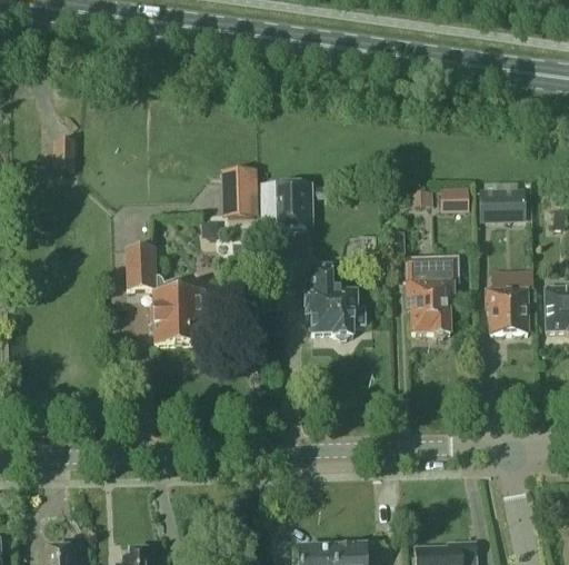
[(75,140),(52,140),(51,174),(73,175),(75,140)]
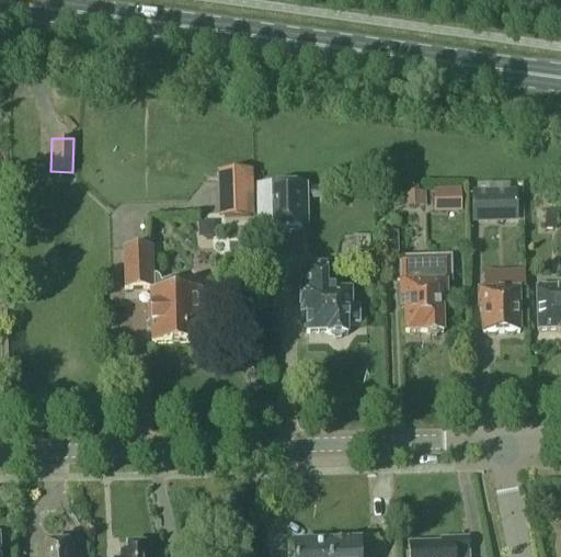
[(252,167),(217,169),(219,216),(254,215),(252,167)]
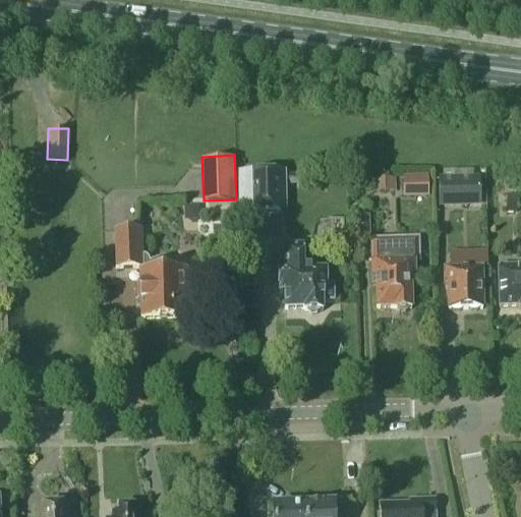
[(285,168),(251,169),(252,211),(287,210),(285,168)]
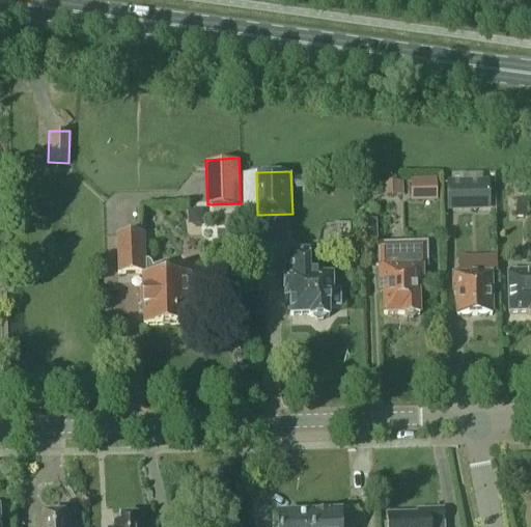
[(305,185),(304,173),(292,173),(292,186),(305,185)]
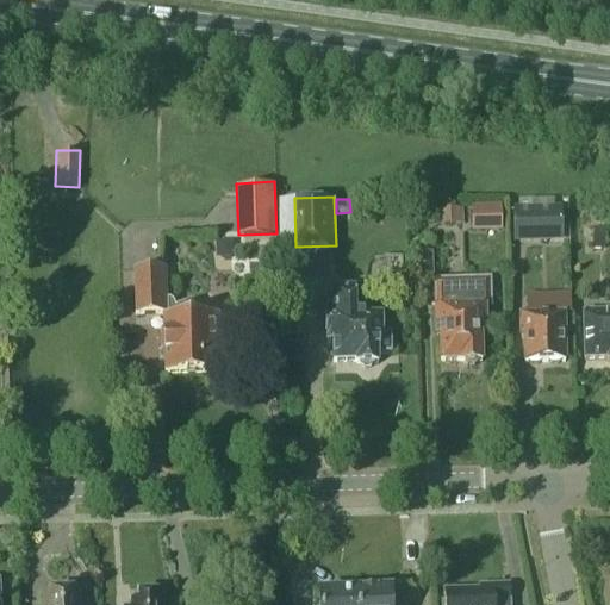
[(502,200),(471,200),(472,224),(502,223),(502,200)]
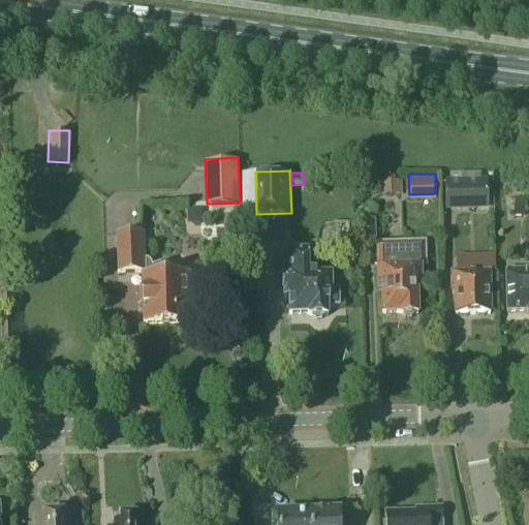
[(488,176),(444,177),(445,208),(488,207),(488,176)]
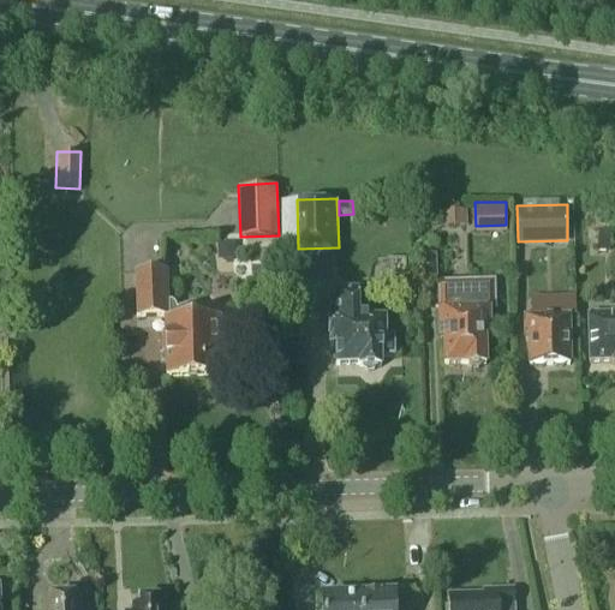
[(441,222),(461,222),(460,207),(441,208),(441,222)]
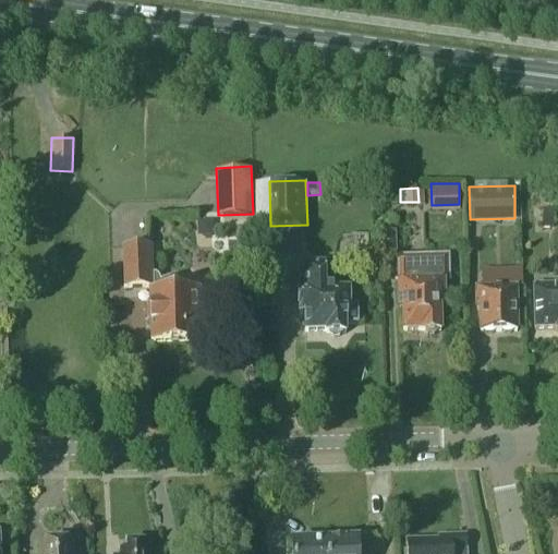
[(553,205),(542,205),(543,225),(553,225),(553,205)]
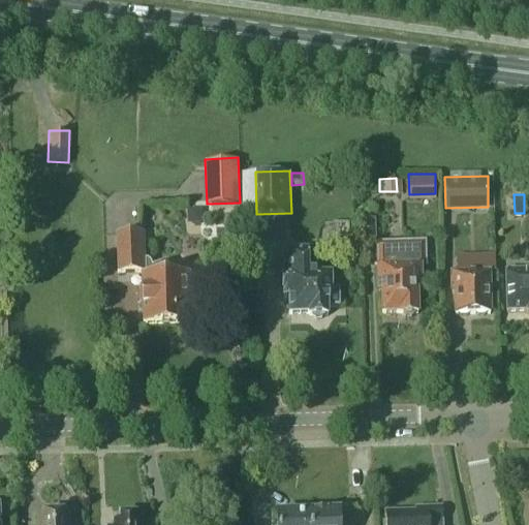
[(187,221),(201,221),(201,207),(187,207),(187,221)]
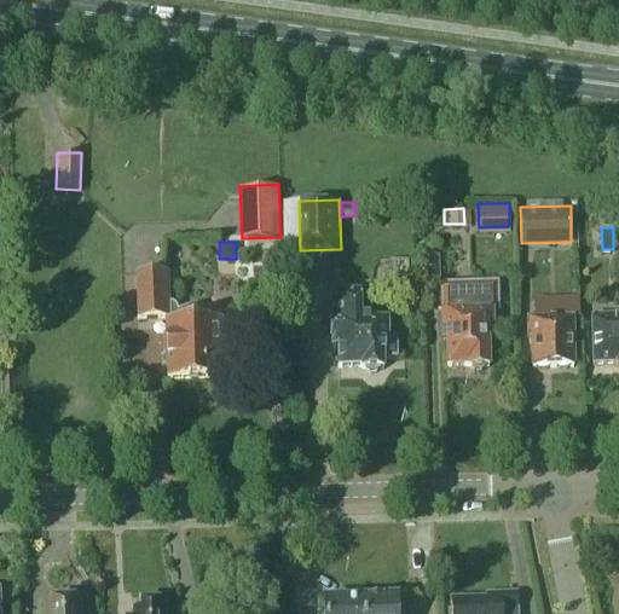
[(218,349),(223,349),(221,319),(201,319),(201,308),(177,310),(177,305),(173,300),(171,300),(171,299),(168,299),(168,271),(137,272),(138,317),(171,316),(171,319),(166,319),(168,377),(187,376),(187,377),(198,377),(198,376),(218,376),(218,349)]
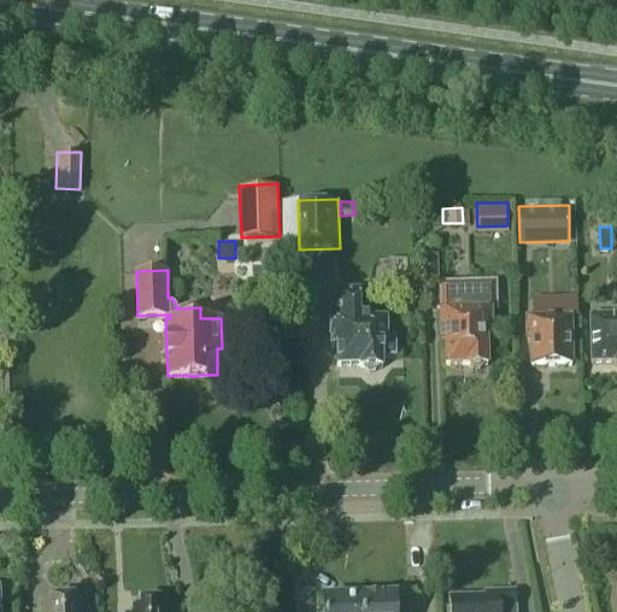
[(492,309),(495,309),(494,278),(439,280),(440,339),(445,339),(445,363),(463,363),(463,365),(470,364),(474,368),(481,366),(482,364),(488,364),(487,328),(492,328),(492,309)]
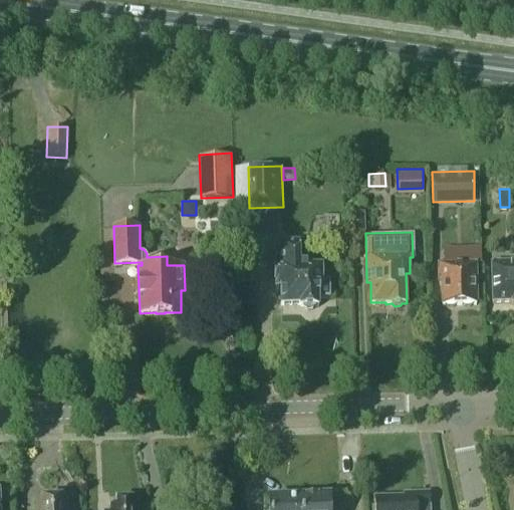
[(313,306),(315,305),(318,305),(318,295),(329,295),(329,279),(322,279),(322,263),(312,263),(312,261),(300,261),(299,245),(298,240),(280,240),(281,261),(275,261),(276,287),(280,287),(280,303),(299,303),(299,306),(303,305),(305,306),(307,307),(308,307),(311,307),(313,306)]
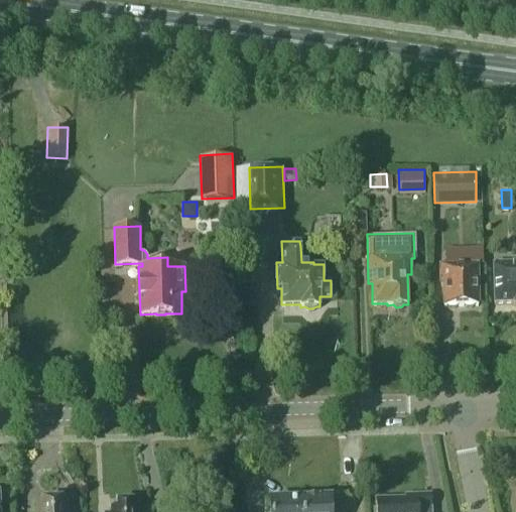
[(515,262),(515,263),(515,260),(493,261),(493,262),(494,302),(513,301),(513,302),(515,302),(515,262)]
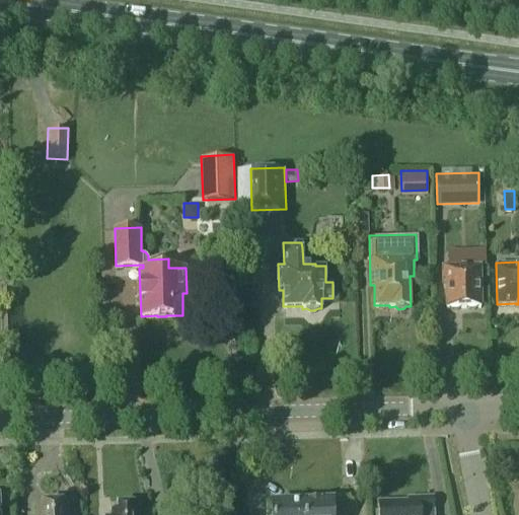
[(446,305),(449,305),(455,308),(460,305),(466,305),(471,307),(476,305),(482,305),(480,265),(442,266),(443,285),(446,285),(446,305)]
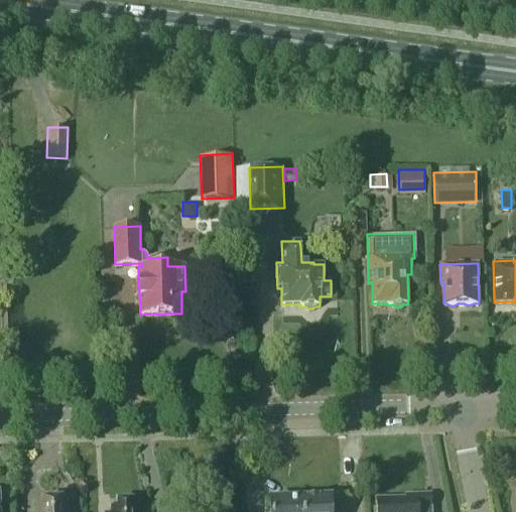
[(431,511),(431,506),(431,493),(405,493),(405,498),(376,499),(376,511),(431,511)]
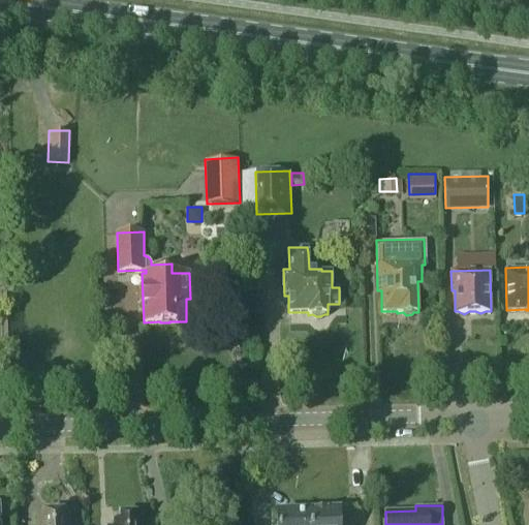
[(69,524),(68,511),(64,511),(64,508),(41,510),(41,513),(37,513),(37,524),(69,524)]
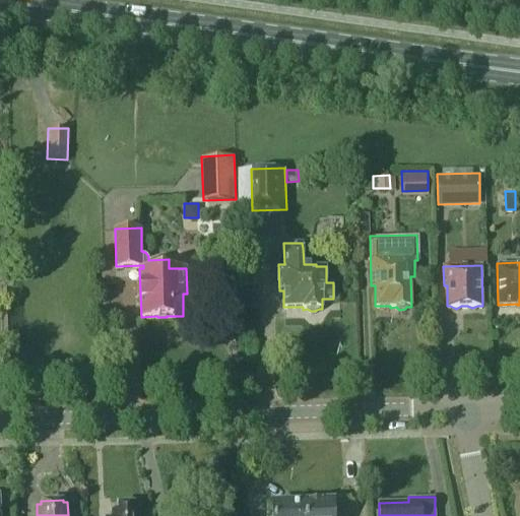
[(305,515),(305,501),(273,503),(272,515),(305,515)]
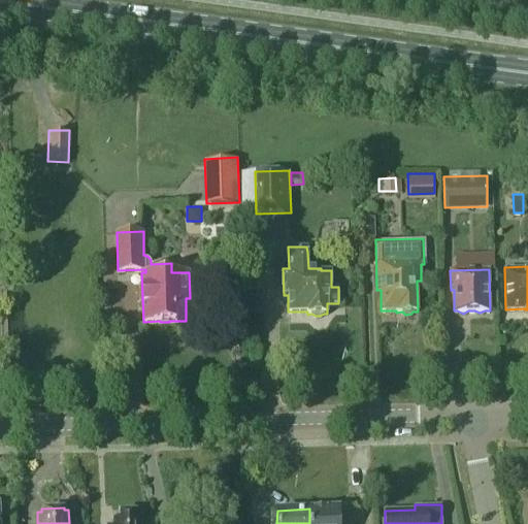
[(315,509),(309,509),(309,523),(345,523),(338,523),(338,509),(326,509),(315,510),(315,509)]
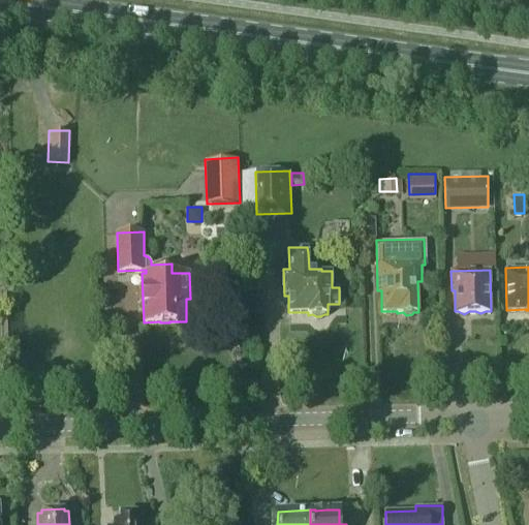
[(138,524),(138,514),(115,515),(115,524),(138,524)]
